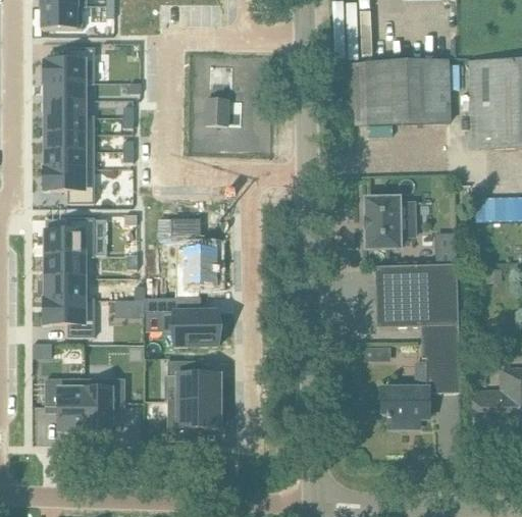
[(330,0),(333,53),(381,51),(380,15),(364,15),(363,0),(330,0)]
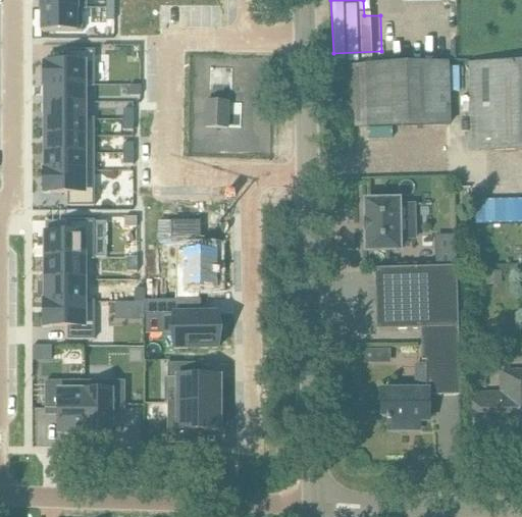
[(84,4),(40,4),(40,30),(84,30),(84,4)]
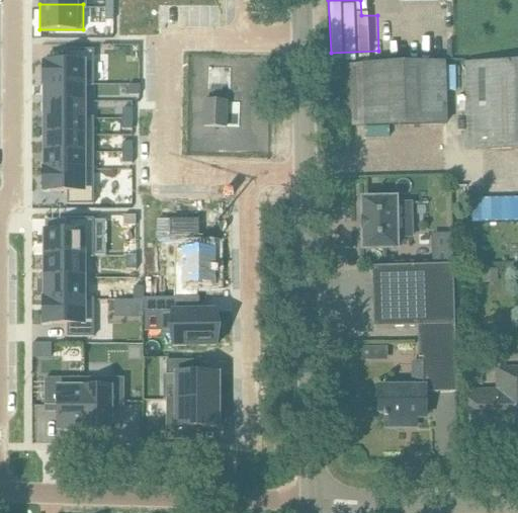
[(44,60),(44,81),(93,81),(93,47),(67,47),(67,60),(44,60)]
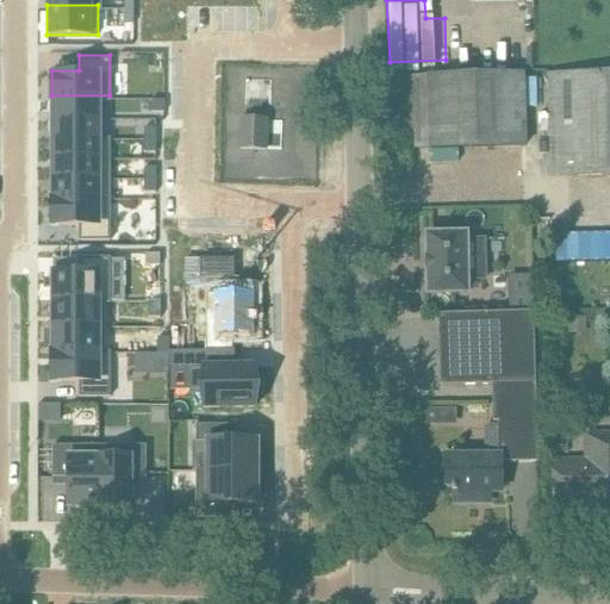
[(609,67),(548,69),(551,172),(609,169),(609,67)]
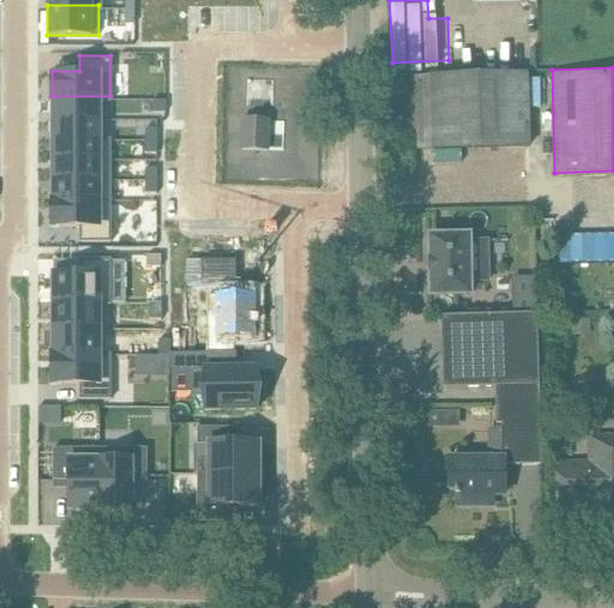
[(530,140),(528,68),(411,72),(414,144),(530,140)]
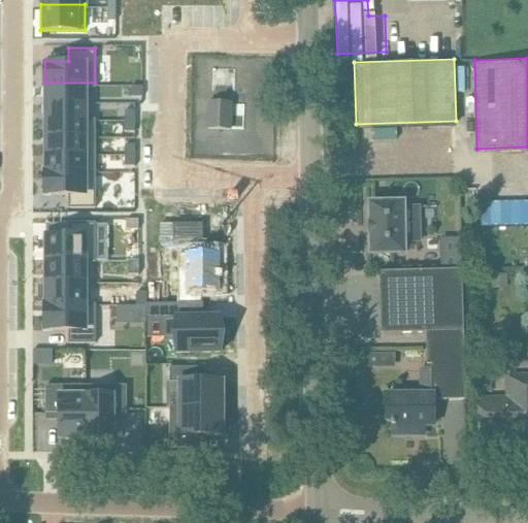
[(44,83),(44,84),(45,84),(45,100),(85,100),(85,84),(95,84),(95,83),(44,83)]
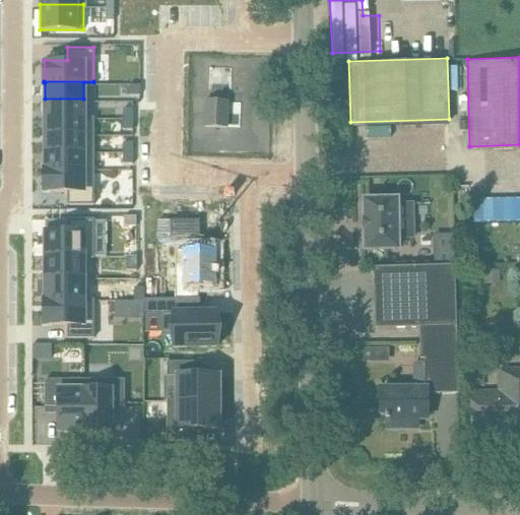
[(140,81),(130,81),(130,92),(140,92),(140,81)]
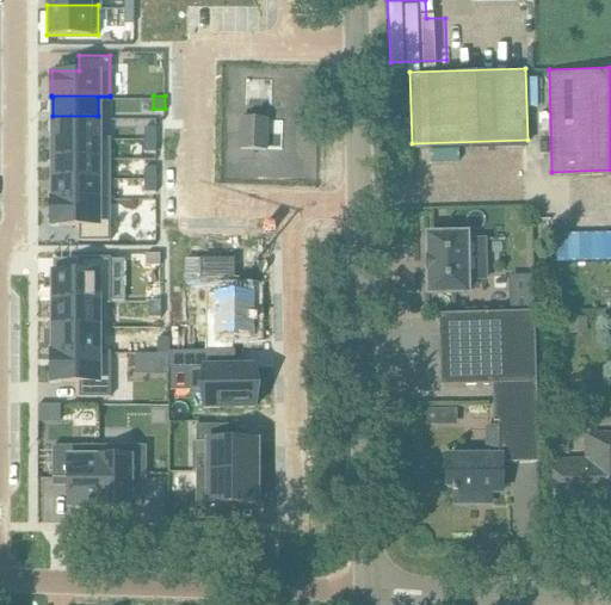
[(241,115),(240,144),(266,146),(266,144),(267,116),(267,115),(241,115)]
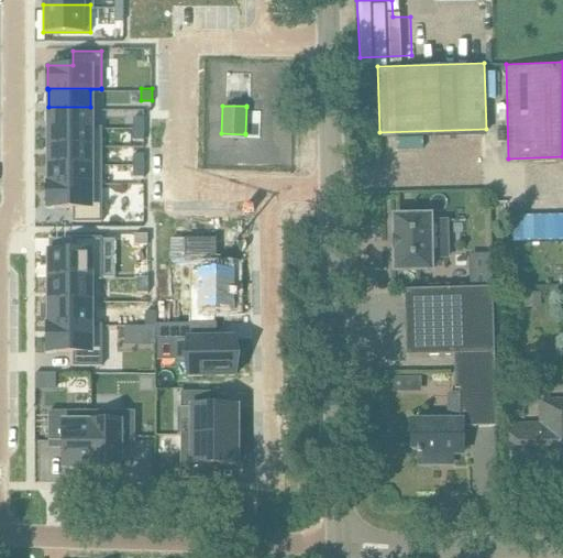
[(48,107),(48,126),(101,126),(101,123),(90,123),(90,107),(48,107)]
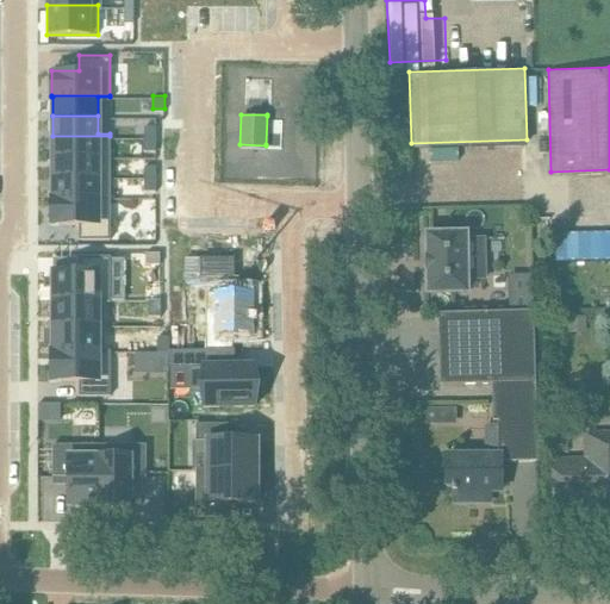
[(144,124),(144,136),(156,136),(156,123),(144,124)]
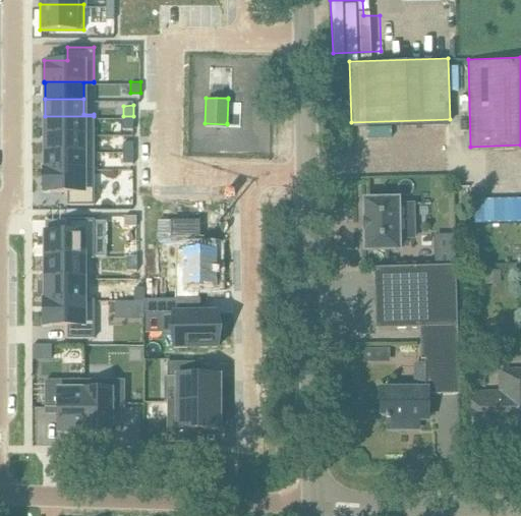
[(45,116),(45,133),(94,133),(94,116),(45,116)]
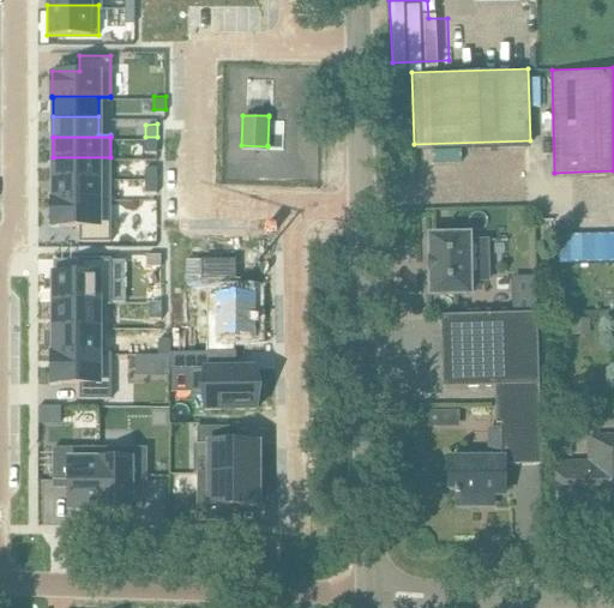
[(145,137),(145,149),(157,149),(157,137),(145,137)]
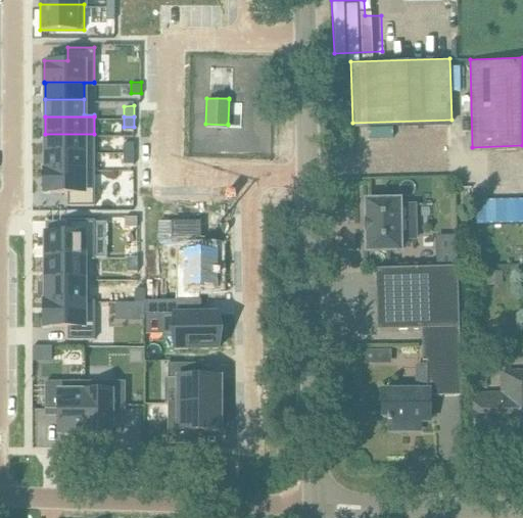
[(45,134),(45,150),(94,150),(94,134),(45,134)]
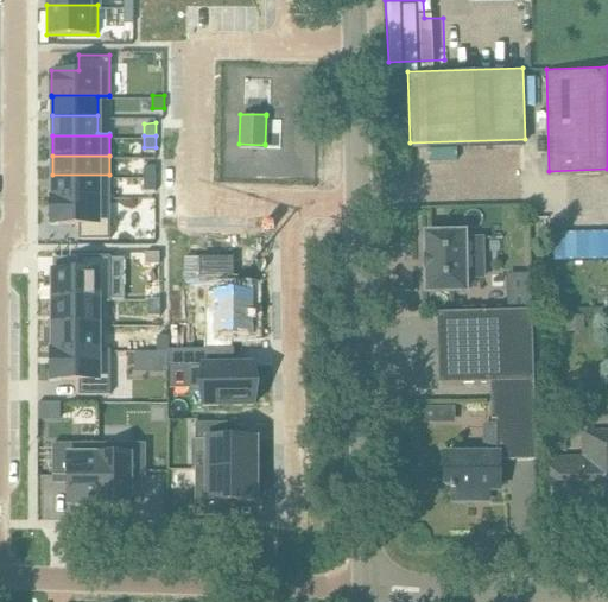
[(156,163),(144,163),(144,175),(156,175),(156,163)]
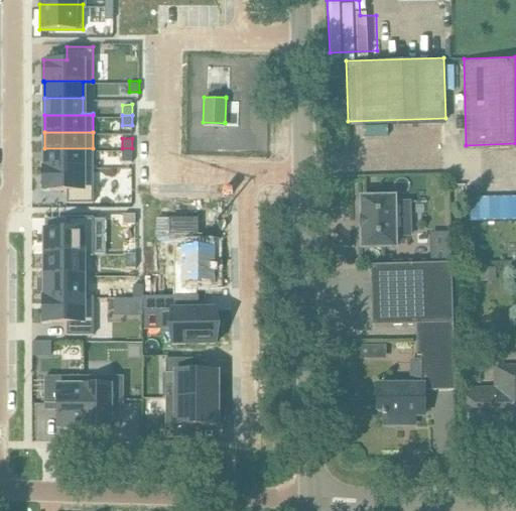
[(44,164),(43,164),(43,165),(93,165),(93,148),(44,148),(44,164)]
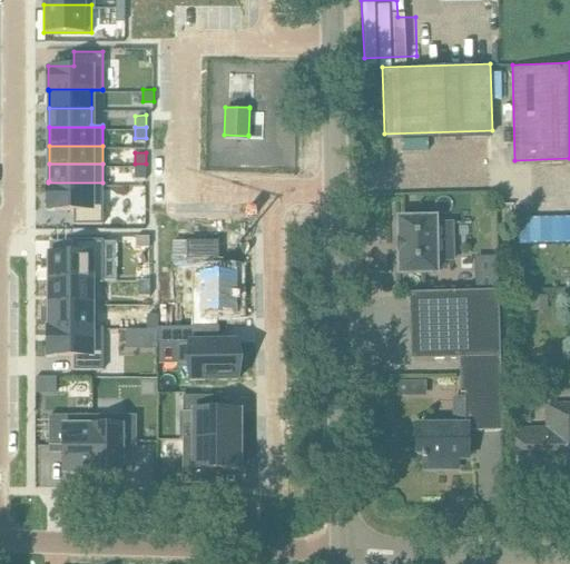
[(146,164),(135,164),(135,176),(146,176),(146,164)]
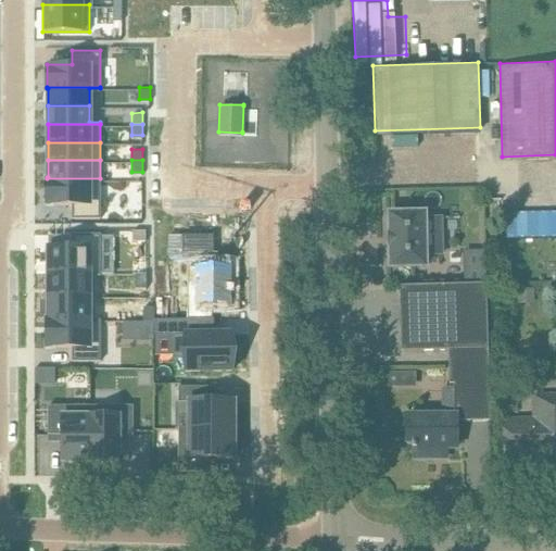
[(100,178),(47,178),(47,201),(72,201),(72,215),(100,215),(100,178)]
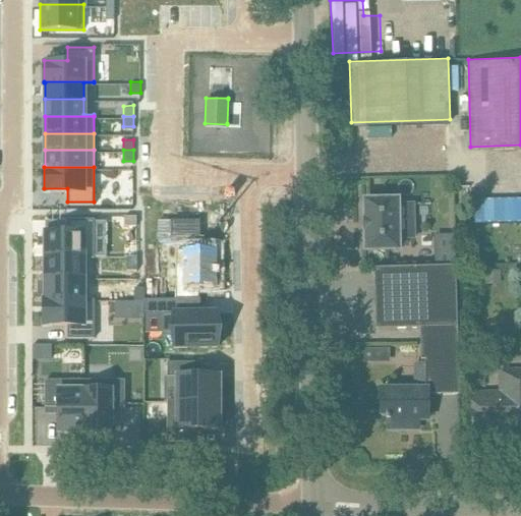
[(133,206),(133,192),(117,192),(117,206),(133,206)]
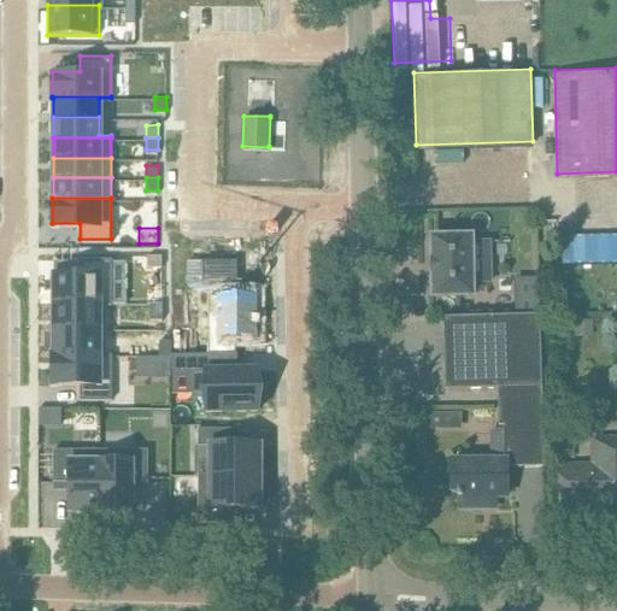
[(471,277),(491,277),(489,236),(471,236),(471,233),(462,233),(458,229),(445,229),(442,234),(433,234),(433,257),(430,257),(430,269),(433,269),(434,292),(472,291),(471,277)]
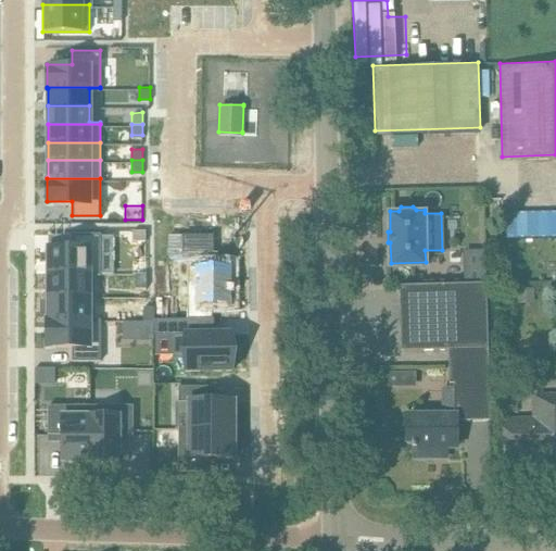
[(147,238),(147,227),(133,227),(133,238),(147,238)]
